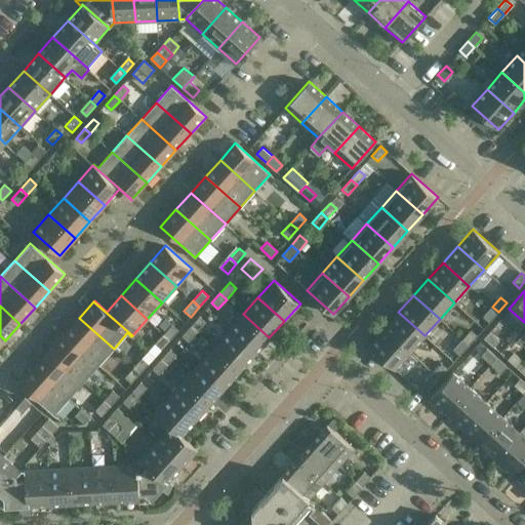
[(489,322),(498,312),(492,307),(483,317),(489,322)]
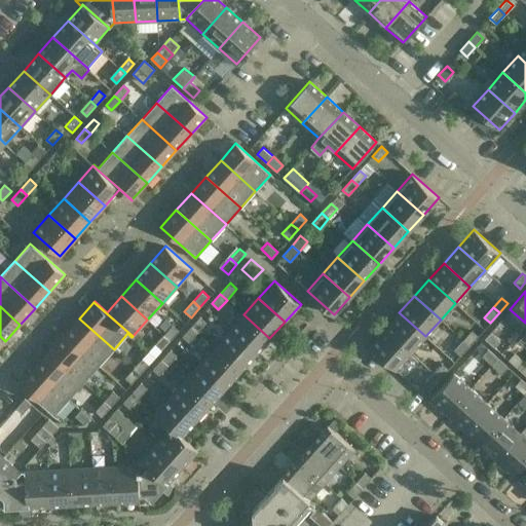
[(425,336),(399,312),(384,329),(411,352),(425,336)]
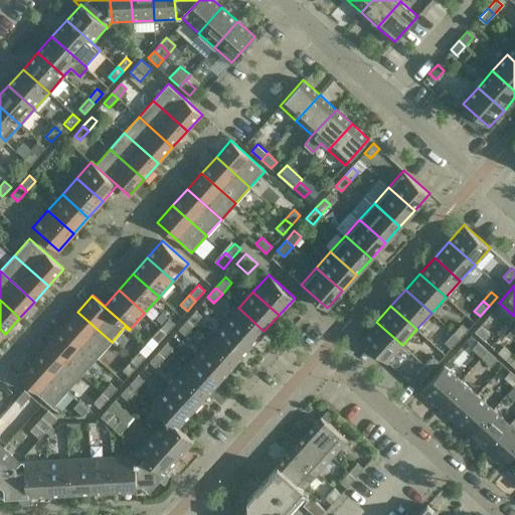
[(238,308),(223,324),(249,347),(264,331),(238,308)]
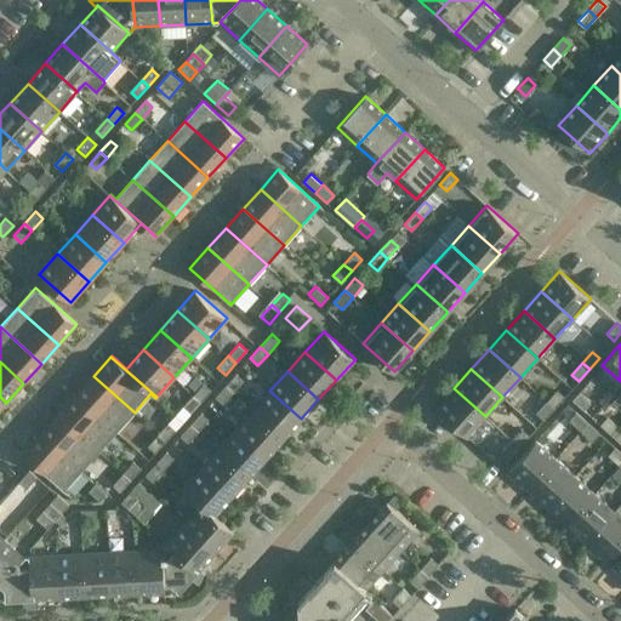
[(244,381),(235,374),(226,386),(233,392),(244,381)]
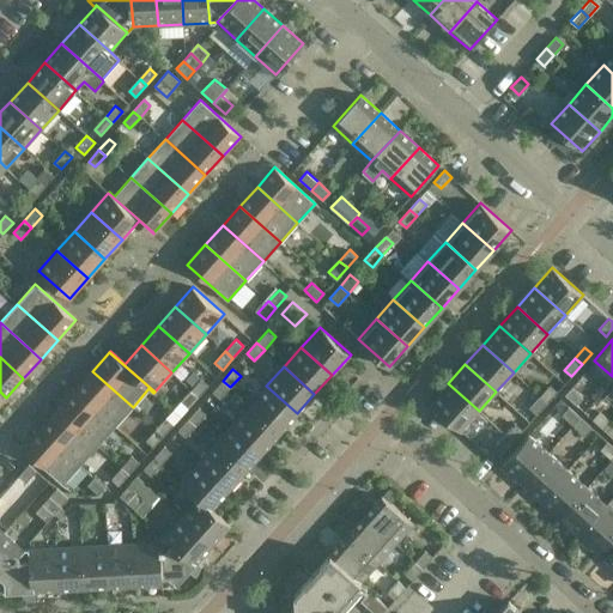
[(133,407),(92,371),(74,390),(115,426),(133,407)]
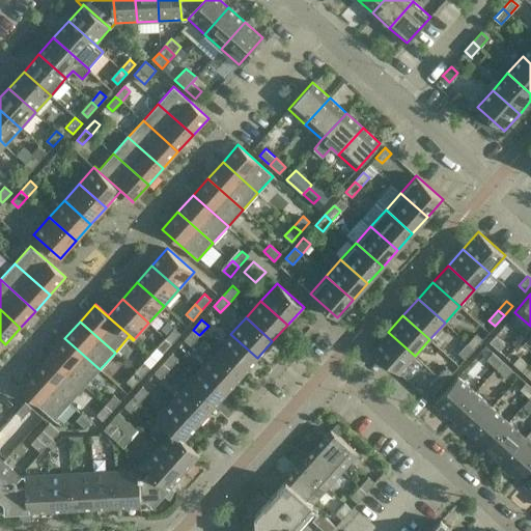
[(171,343),(180,334),(174,329),(166,338),(171,343)]
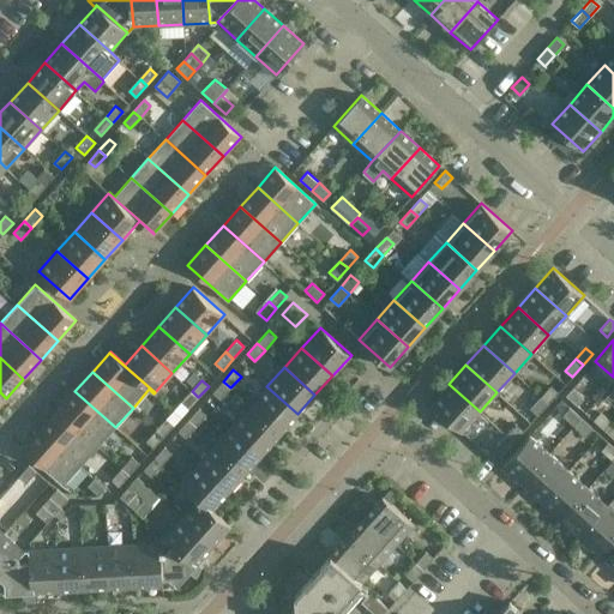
[(221,399),(230,387),(223,381),(212,392),(221,399)]
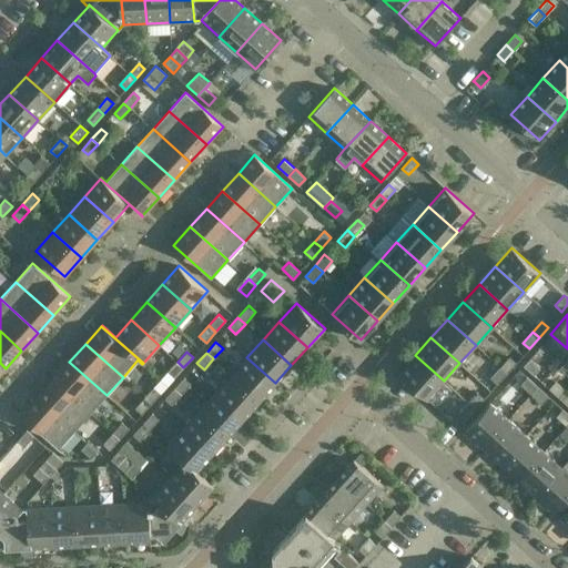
[(444,381),(415,355),(398,373),(427,399),(444,381)]
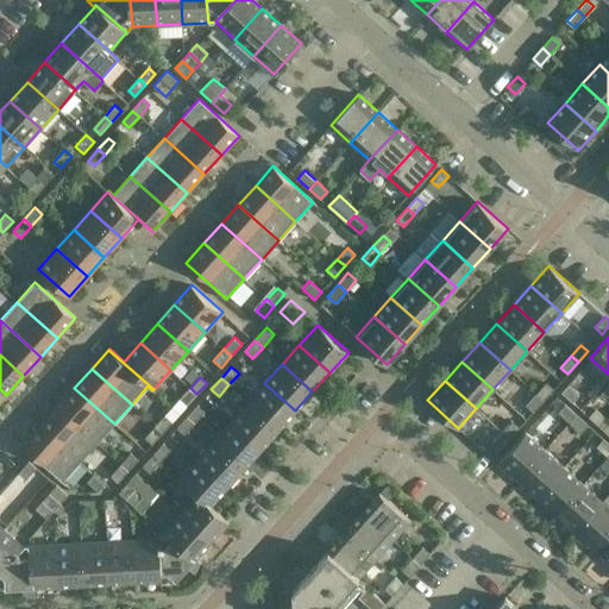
[(544,400),(554,388),(547,382),(537,394),(544,400)]
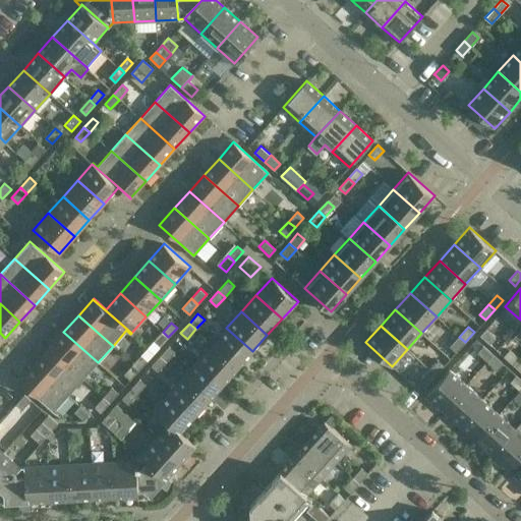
[(252,351),(226,328),(212,344),(238,367),(252,351)]
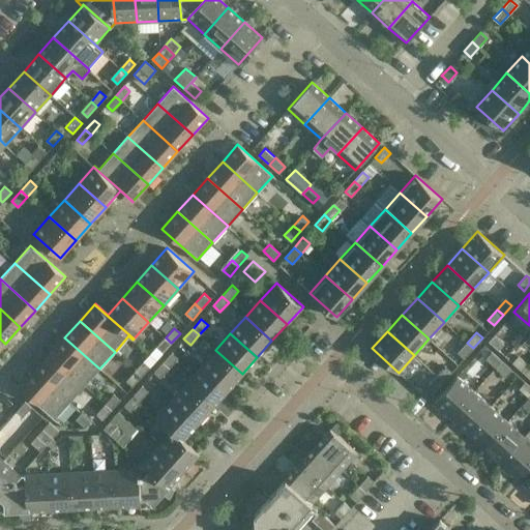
[(504,344),(494,334),(489,341),(498,350),(504,344)]
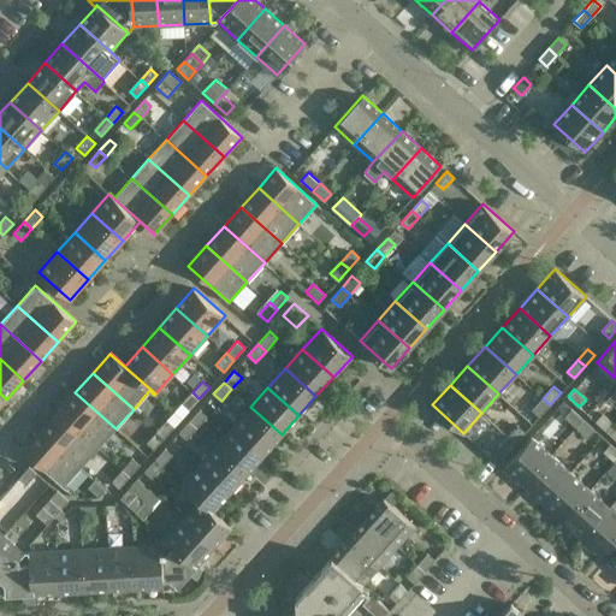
[(116,428),(75,392),(58,412),(99,448),(116,428)]
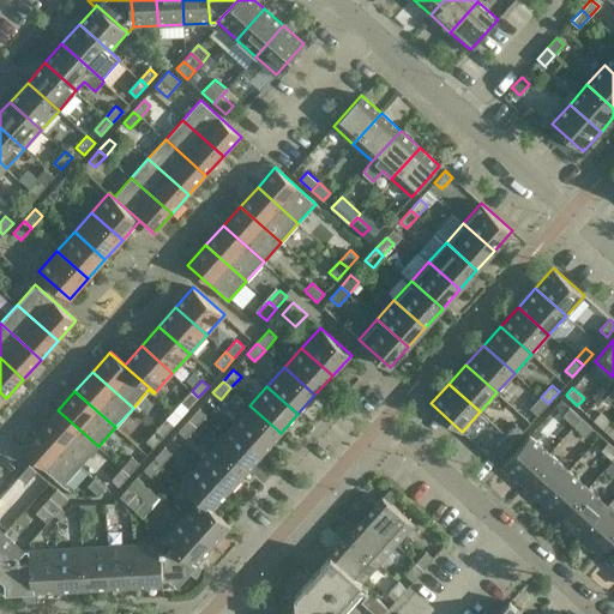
[(188,409),(198,397),(192,391),(181,403),(188,409)]
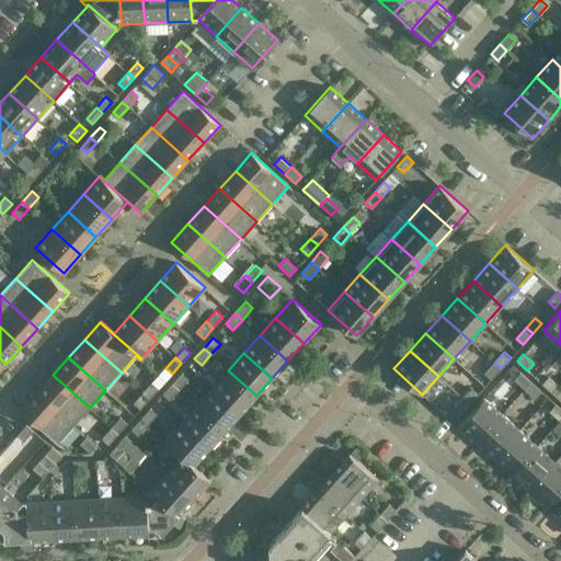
[(491,380),(501,368),(494,363),(484,374),(491,380)]
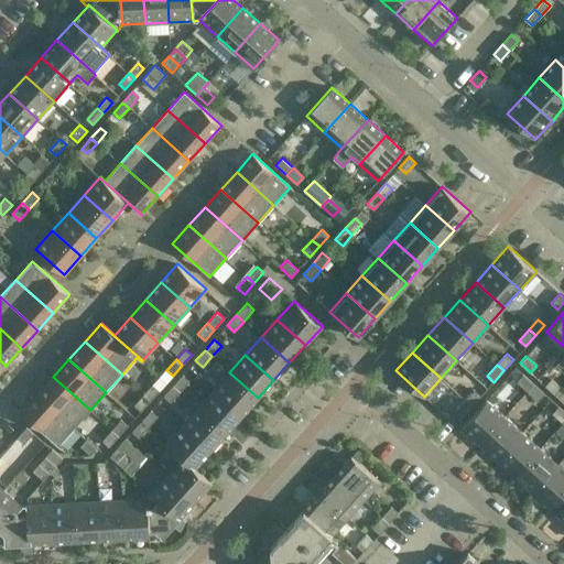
[(229,372),(213,390),(241,415),(258,398),(229,372)]
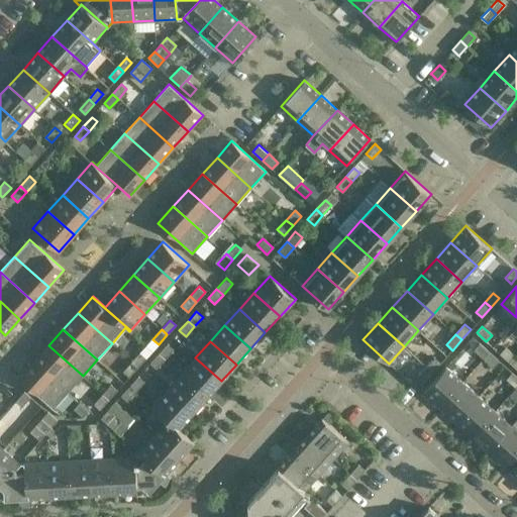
[(174,349),(168,343),(159,352),(166,358),(174,349)]
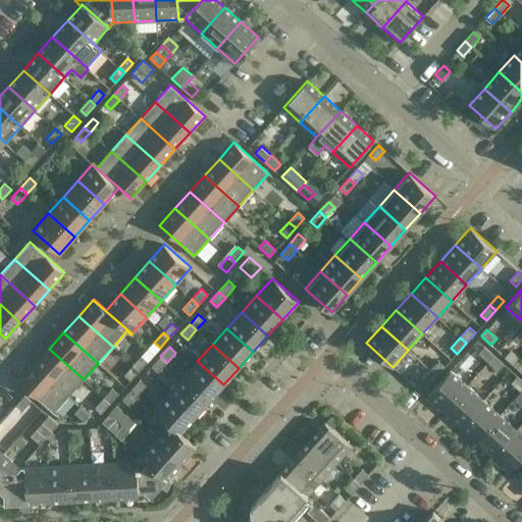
[(487,362),(493,356),(483,347),(478,353),(487,362)]
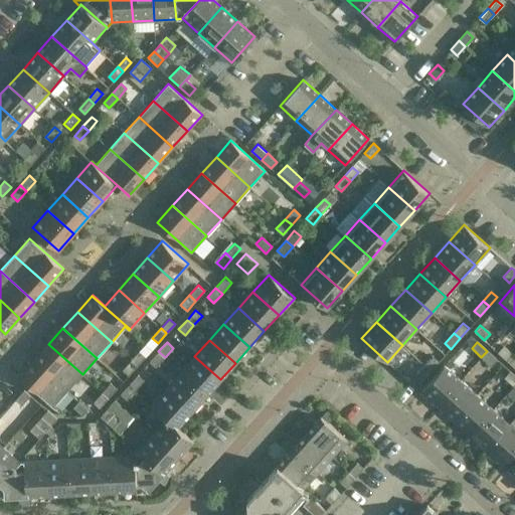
[(82,374),(48,344),(34,360),(67,390),(82,374)]
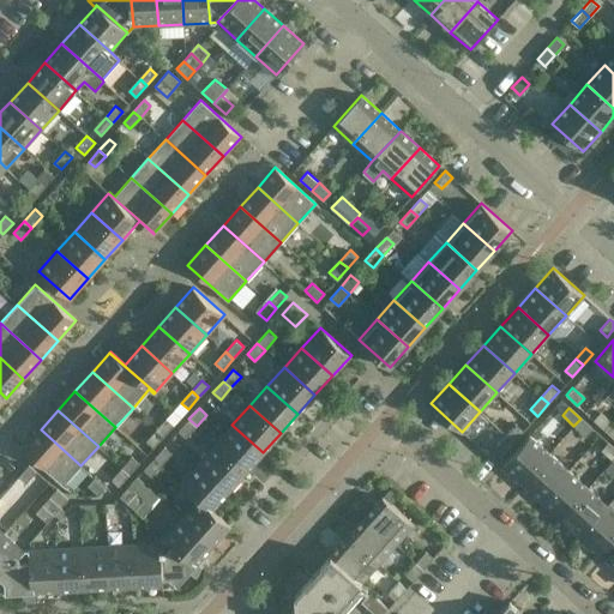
[(600,411),(594,420),(605,429),(612,422),(600,411)]
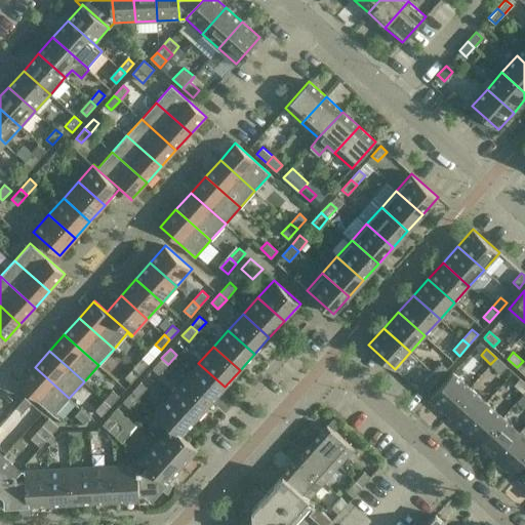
[(139,373),(149,363),(143,358),(133,367),(139,373)]
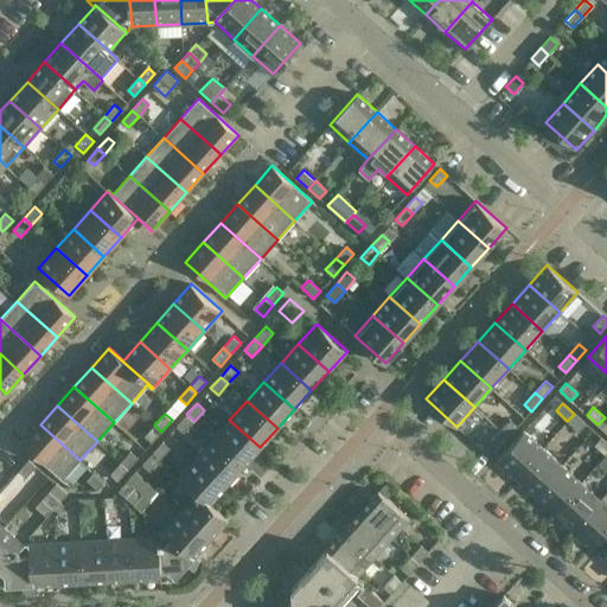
[(184,432),(195,421),(186,414),(177,426),(184,432)]
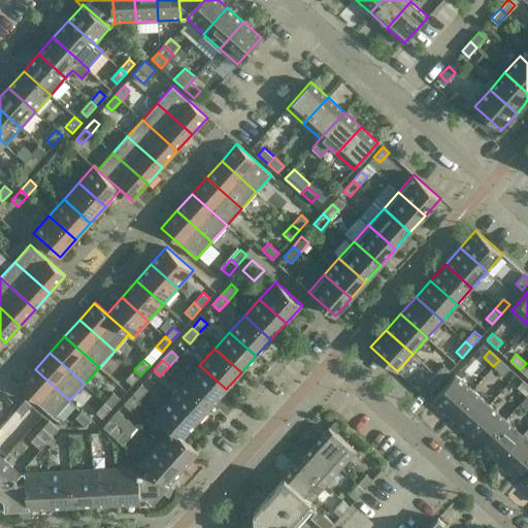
[(503,375),(509,369),(499,360),(493,366),(503,375)]
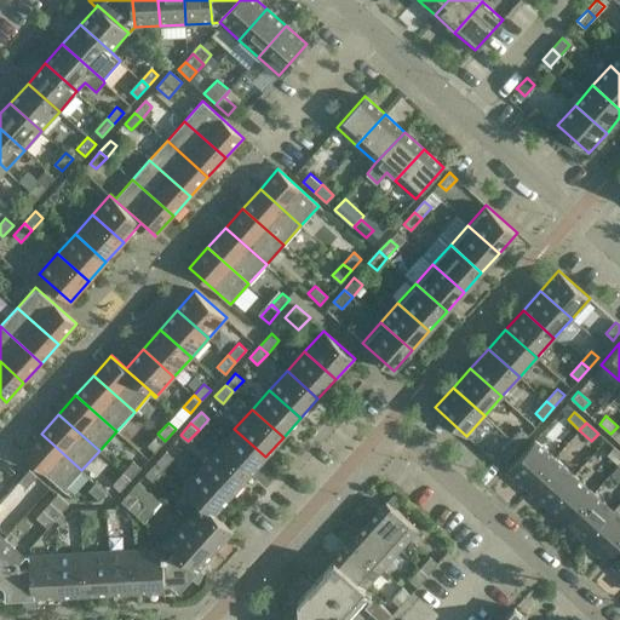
[(518,446),(529,435),(521,428),(511,440),(518,446)]
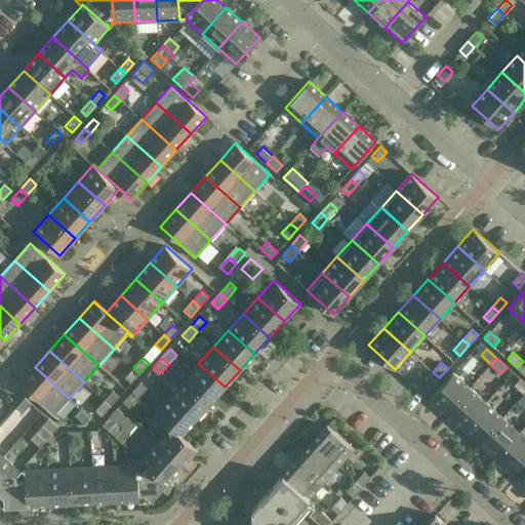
[(198,363),(184,379),(210,404),(225,387),(198,363)]
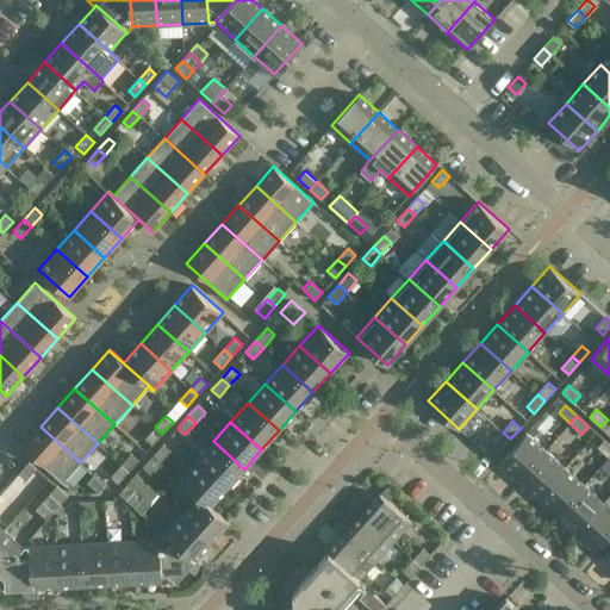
[(80,462),(41,427),(23,446),(62,483),(80,462)]
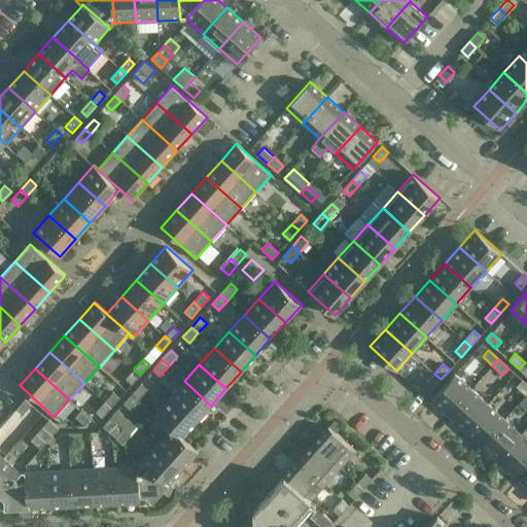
[(140,375),(134,369),(126,379),(132,384),(140,375)]
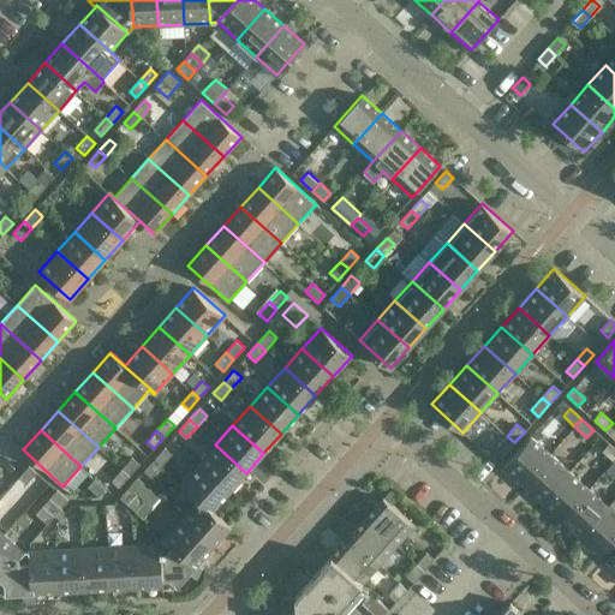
[(514,442),(507,436),(496,447),(503,454),(514,442)]
